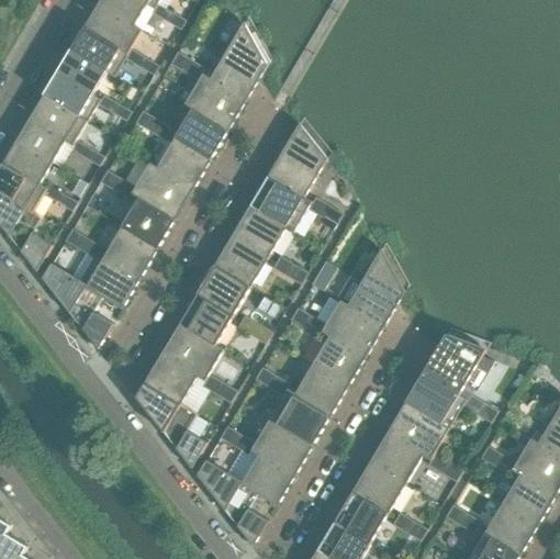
[(146,3),(141,0),(99,0),(97,3),(133,25),(134,23),(146,3)]
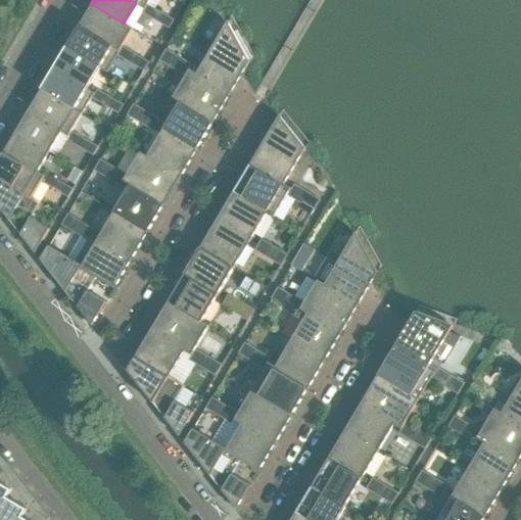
[(161,10),(146,1),(143,7),(141,10),(152,17),(154,12),(159,15),(161,10)]
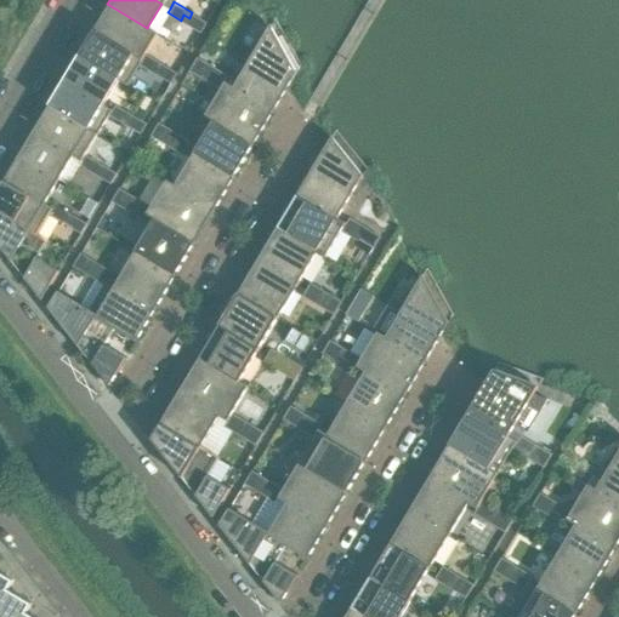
[(141,57),(145,51),(155,32),(157,30),(148,26),(147,28),(107,4),(92,28),(141,57)]
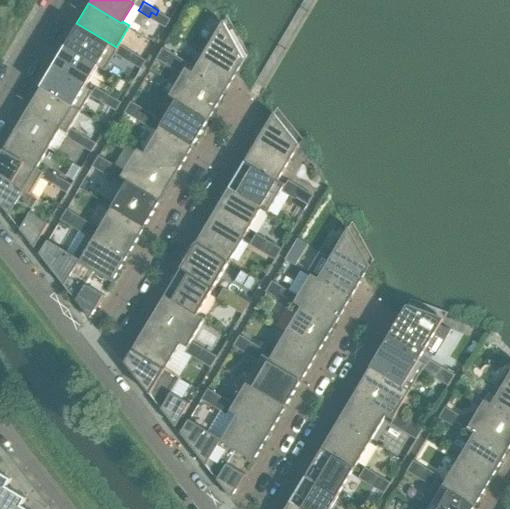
[(169,17),(158,10),(156,15),(151,12),(149,17),(164,25),(169,17)]
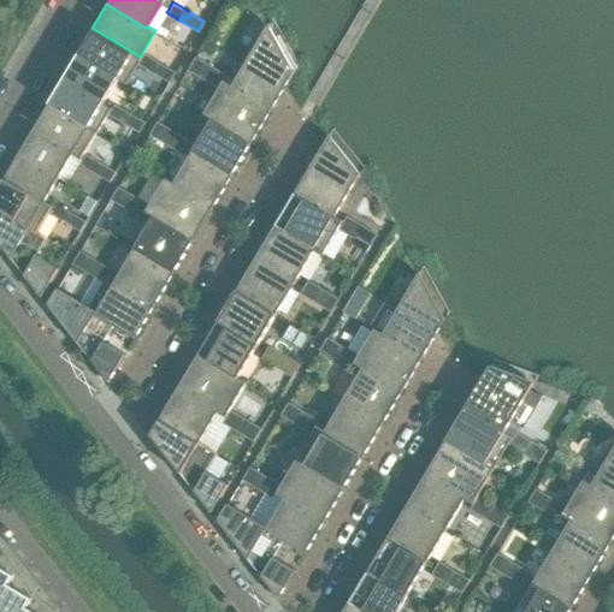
[(269,110),(293,69),(267,23),(230,83),(229,85),(269,110)]
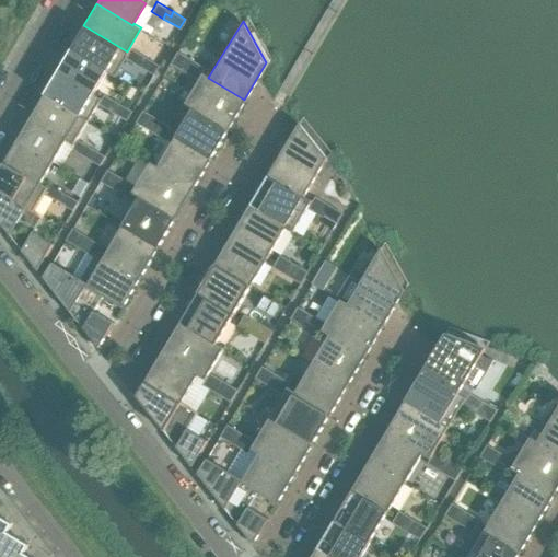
[(127,51),(83,25),(69,48),(105,70),(104,72),(112,76),(124,56),(127,51)]
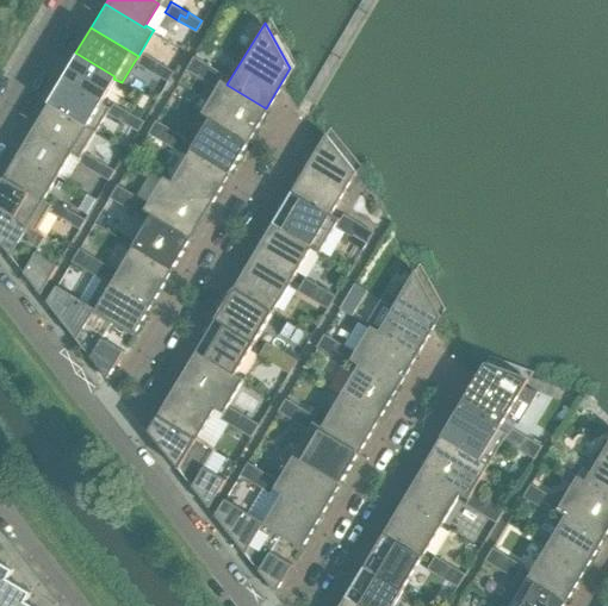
[(156,67),(160,61),(142,50),(138,56),(135,61),(148,69),(152,63),(156,67)]
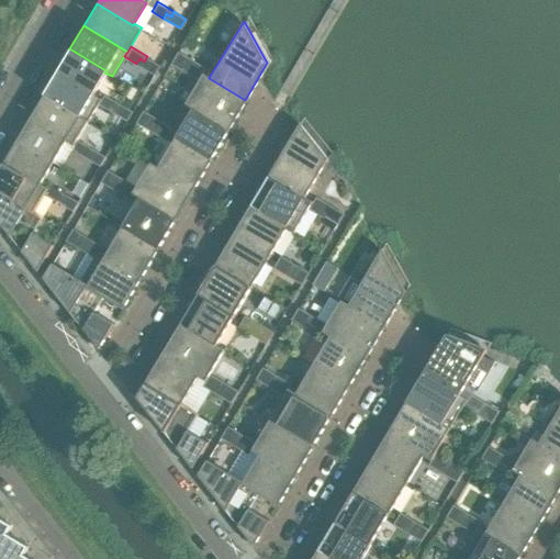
[(92,92),(104,73),(105,70),(69,48),(56,71),(92,92)]
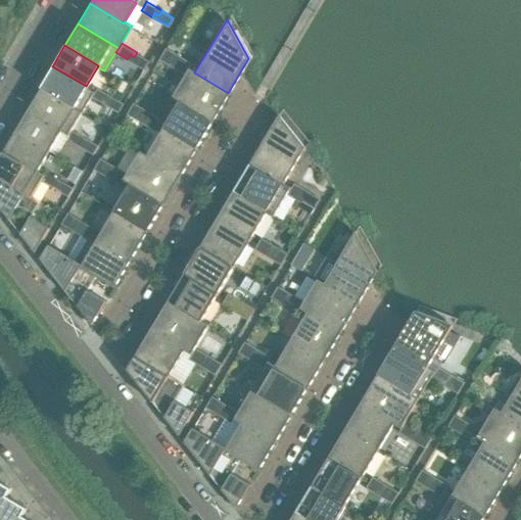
[(180,55),(164,46),(158,57),(169,64),(173,58),(177,61),(180,55)]
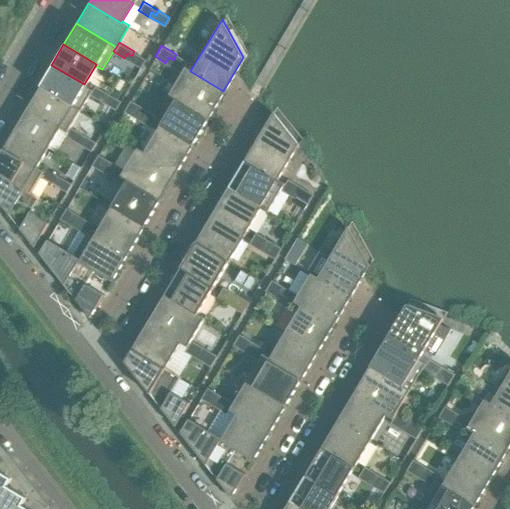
[(139,66),(144,58),(134,51),(131,56),(127,53),(124,58),(139,66)]
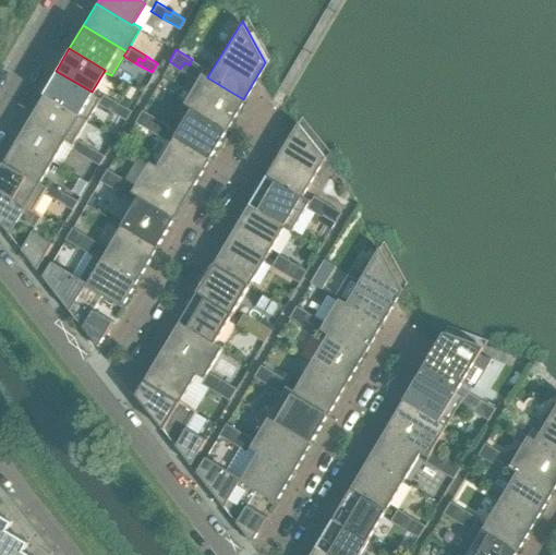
[(201,71),(204,67),(192,59),(189,65),(184,62),(180,69),(196,79),(201,71)]
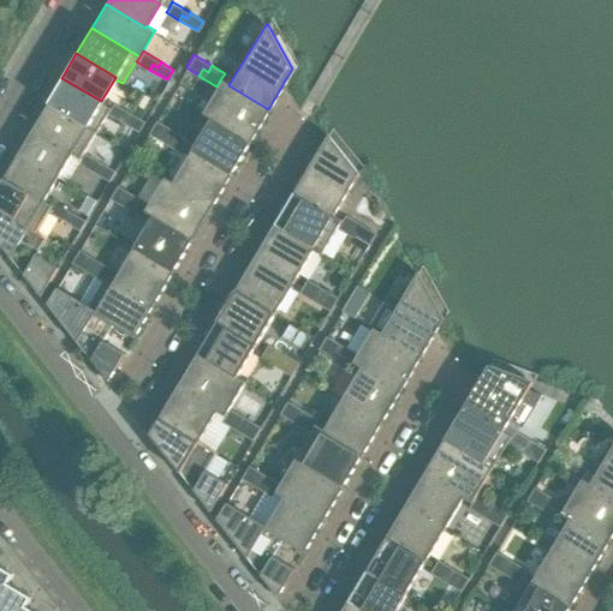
[(109,107),(101,101),(61,78),(47,102),(95,130),(106,112),(109,107)]
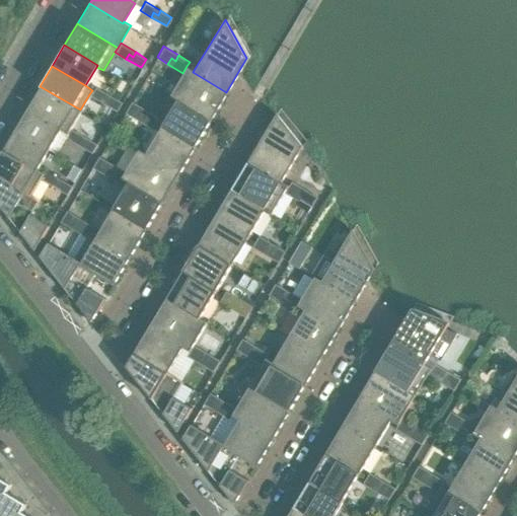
[(226,92),(193,72),(194,70),(187,66),(182,73),(169,95),(176,99),(210,119),(226,92)]
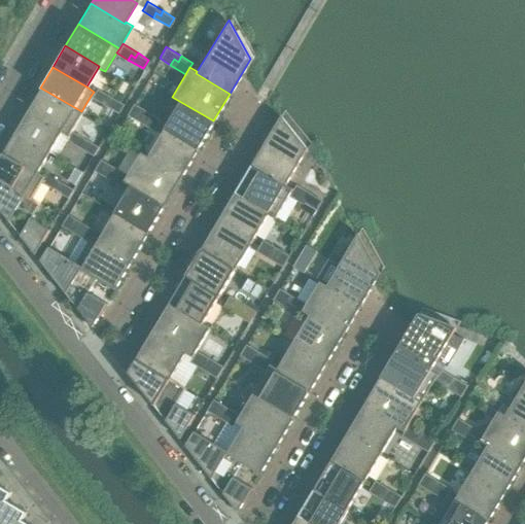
[(97,86),(94,92),(91,96),(102,102),(105,98),(109,100),(112,96),(97,86)]
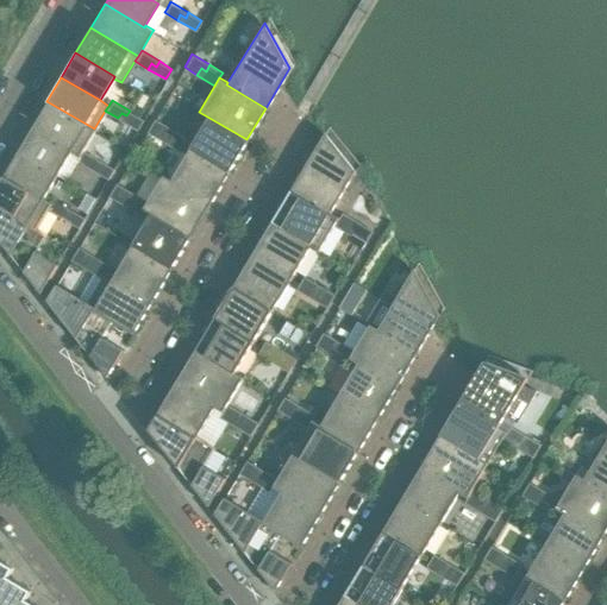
[(79,156),(82,149),(94,130),(94,128),(47,101),(31,126),(70,150),(70,151),(79,156)]
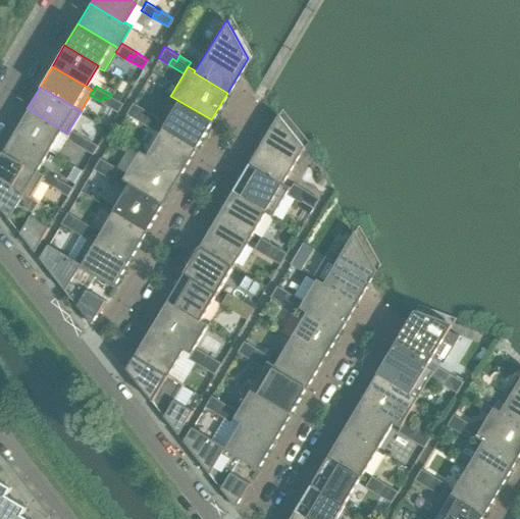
[(116,110),(122,102),(111,95),(108,99),(104,97),(101,101),(116,110)]
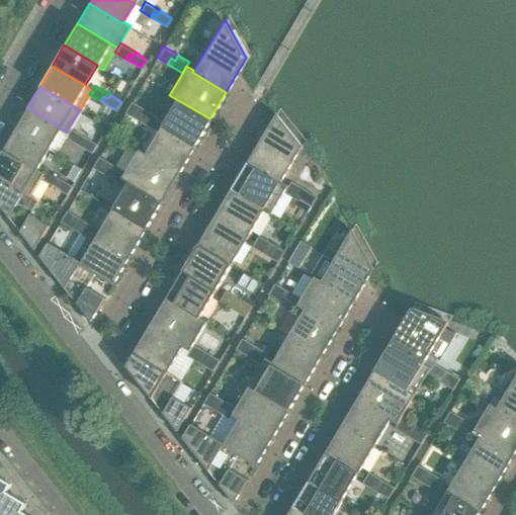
[(193,146),(209,118),(176,99),(160,125),(193,146)]
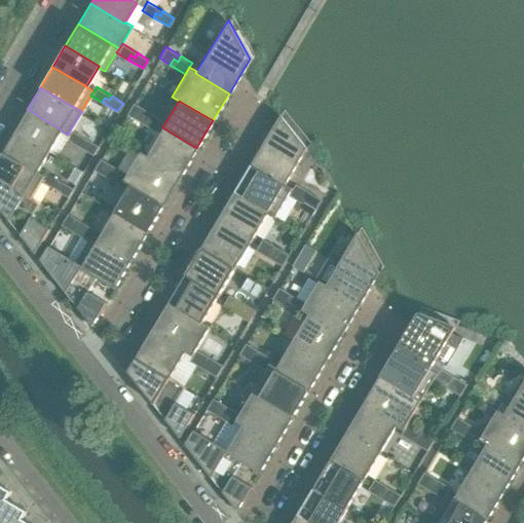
[(145,116),(148,111),(133,102),(126,113),(138,119),(141,114),(145,116)]
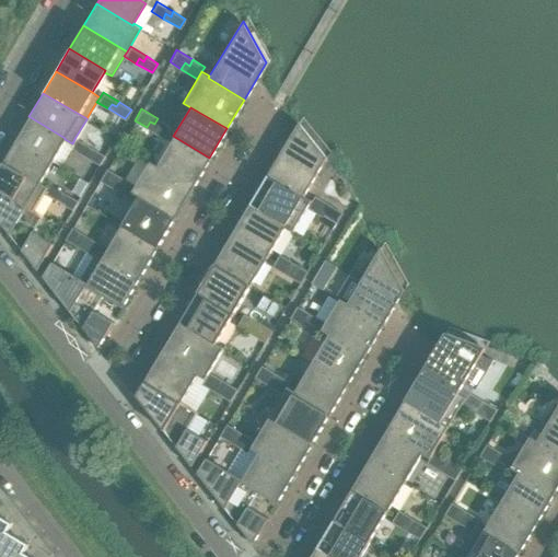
[(65,139),(65,138),(28,116),(15,139),(51,160),(65,139)]
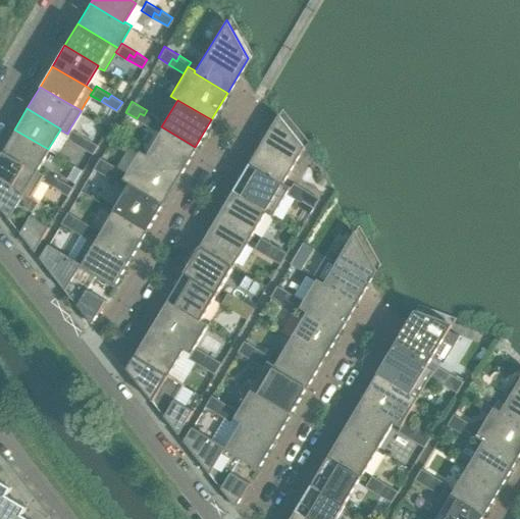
[(151,127),(158,116),(147,110),(144,115),(140,113),(137,118),(151,127)]
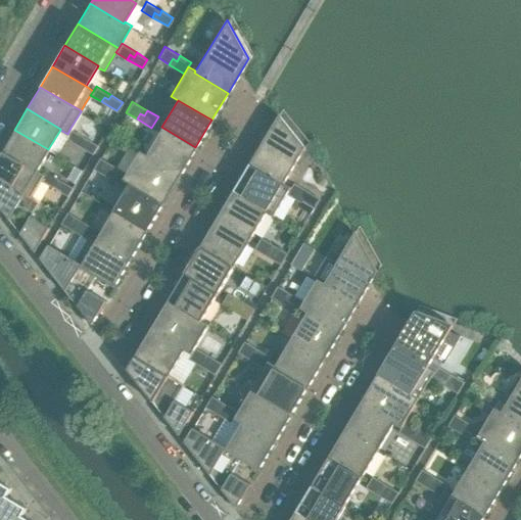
[(282,183),(282,182),(304,145),(278,112),(248,163),(282,183)]
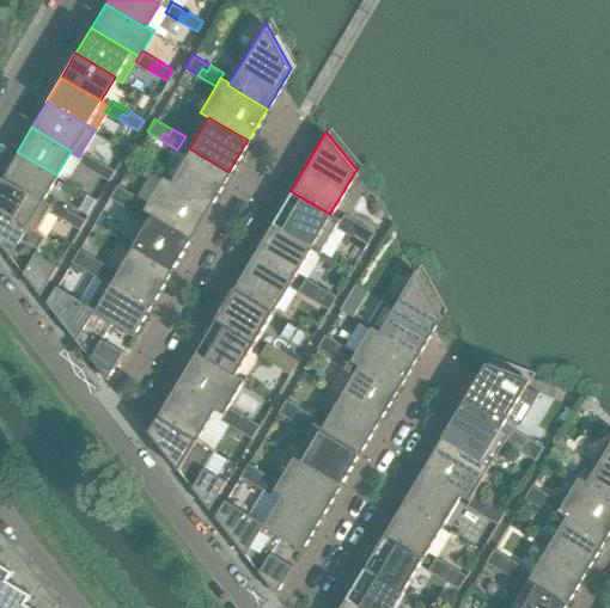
[(209,204),(229,172),(189,148),(171,180),(209,204)]
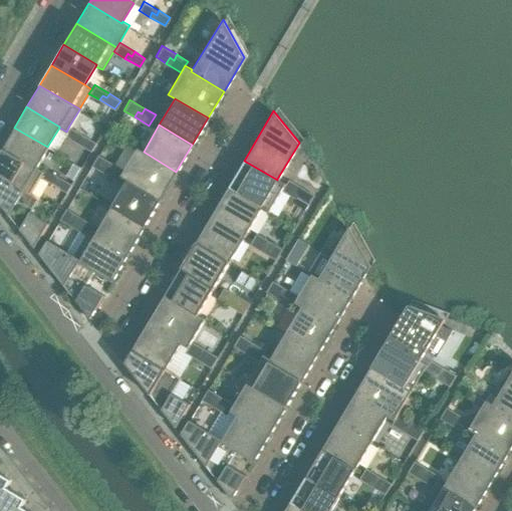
[(69,125),(66,132),(64,135),(75,142),(77,137),(81,140),(84,135),(69,125)]
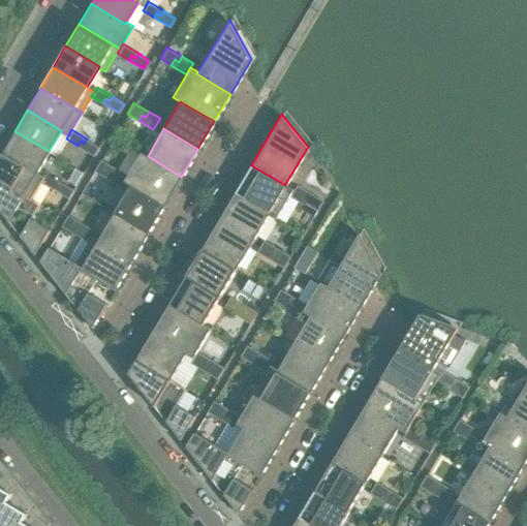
[(36,172),(49,151),(14,131),(2,152),(36,173),(36,172)]
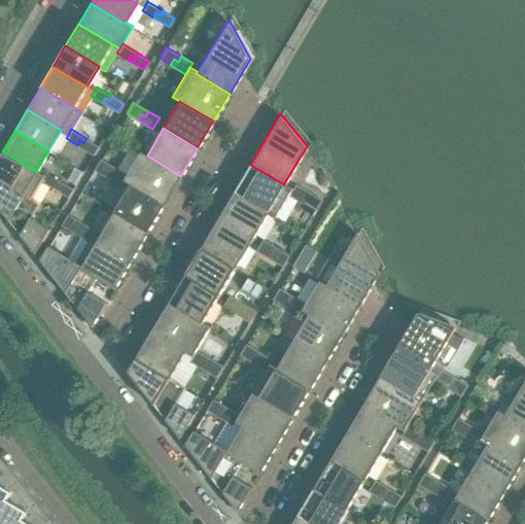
[(93,154),(98,145),(86,138),(83,143),(79,140),(77,145),(93,154)]
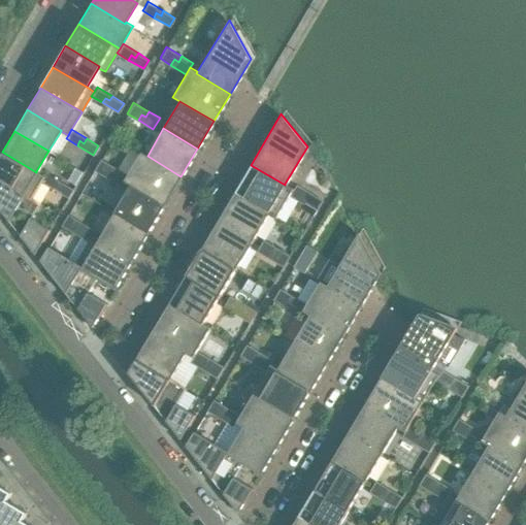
[(43,175),(36,171),(36,172),(2,152),(0,155),(0,178),(30,198),(31,196),(40,181),(43,175)]
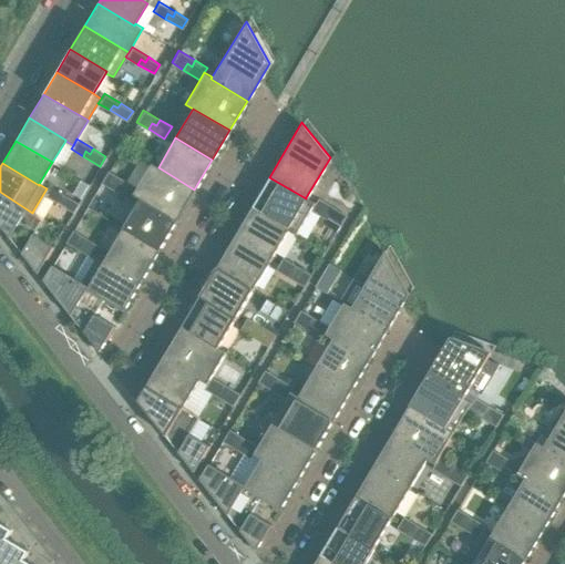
[(194,190),(158,167),(151,163),(136,186),(132,194),(140,198),(140,197),(176,219),(194,190)]
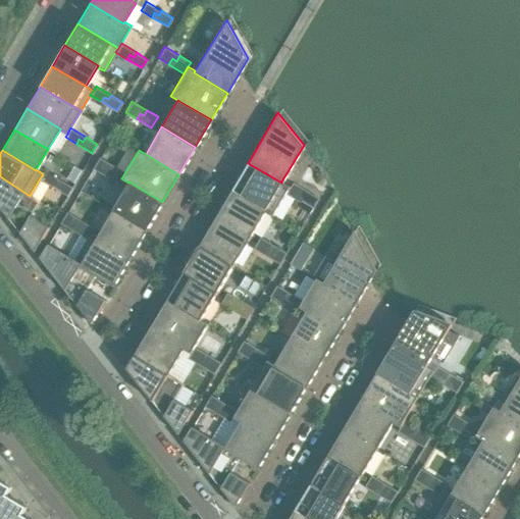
[(114,165),(99,156),(92,167),(103,173),(107,168),(111,170),(114,165)]
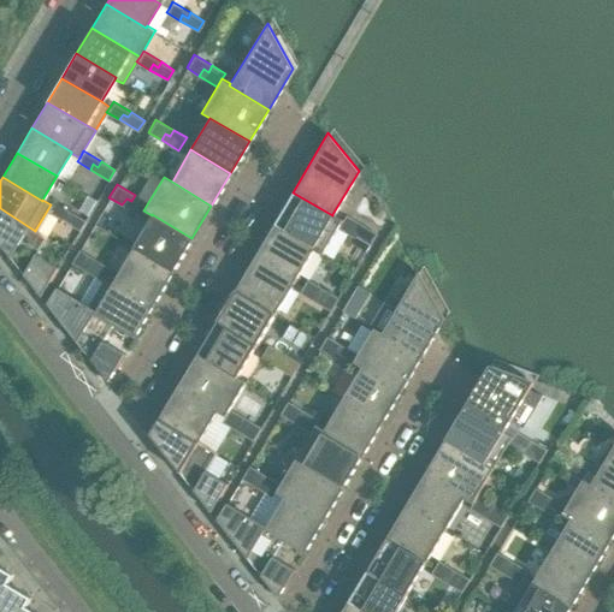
[(336,226),(341,219),(332,214),(332,215),(293,192),(273,224),(313,248),(312,249),(320,254),(336,226)]
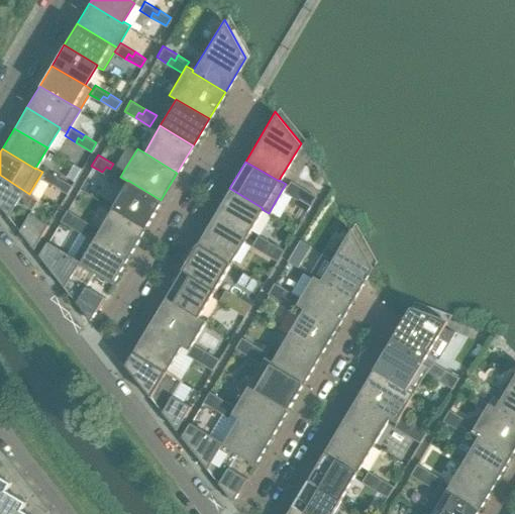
[(124,170),(113,164),(110,169),(106,167),(102,172),(117,181),(120,177),(124,170)]
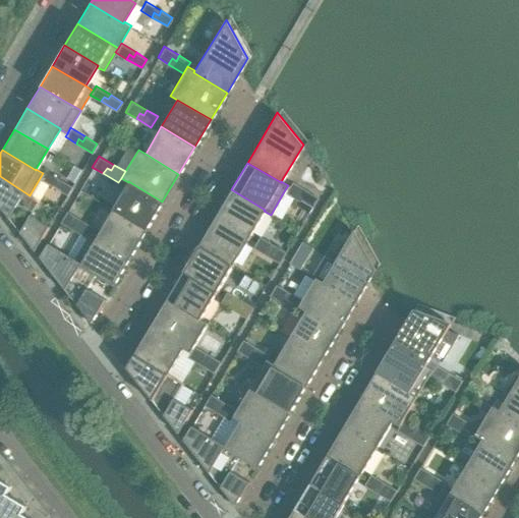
[(45,170),(43,173),(40,178),(51,185),(54,180),(58,183),(60,178),(45,170)]
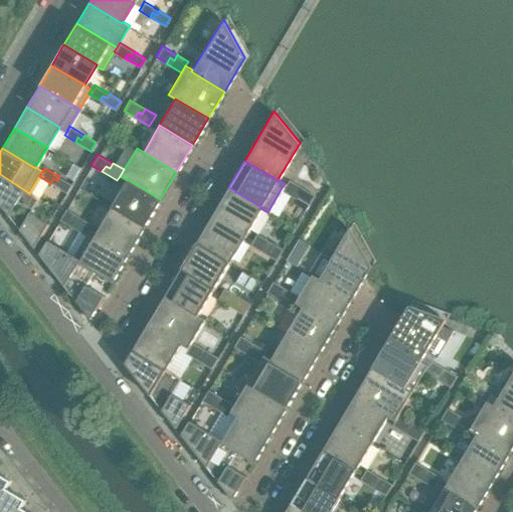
[(29,212),(38,198),(39,197),(30,191),(29,193),(0,174),(0,204),(33,246),(47,222),(29,212)]
